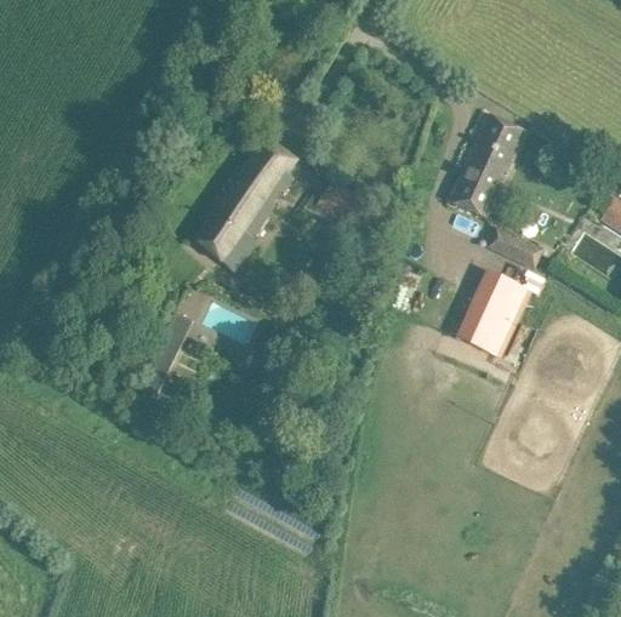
[(486,217),(525,130),(488,113),(448,199),(486,217)]
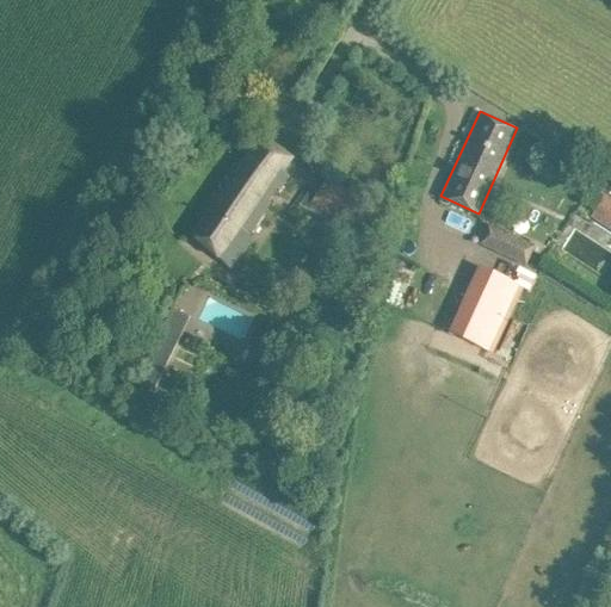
[(282,168),(290,156),(254,131),(185,228),(230,267),(253,236),(248,233),(269,202),(265,199),(275,186),(278,189),(289,174),(282,168)]
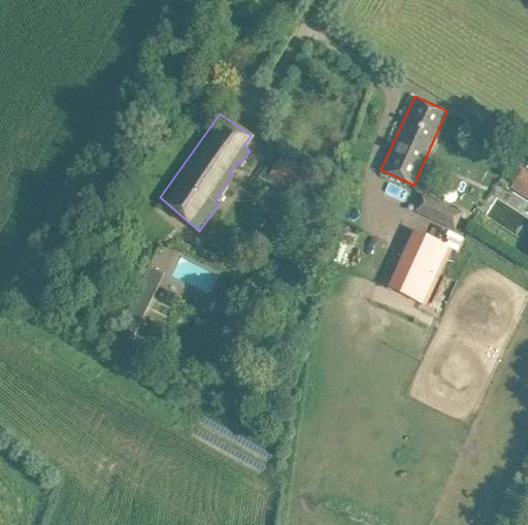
[(315,200),(327,178),(281,153),(268,174),(315,200)]
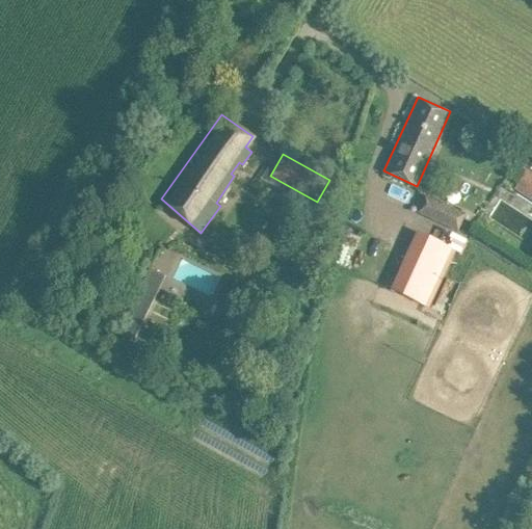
[(515,187),(531,197),(531,169),(528,167),(515,187)]
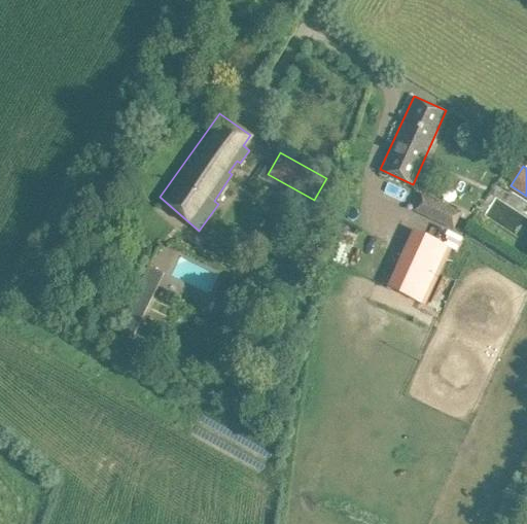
[(421,190),(413,209),(453,228),(462,209),(421,190)]
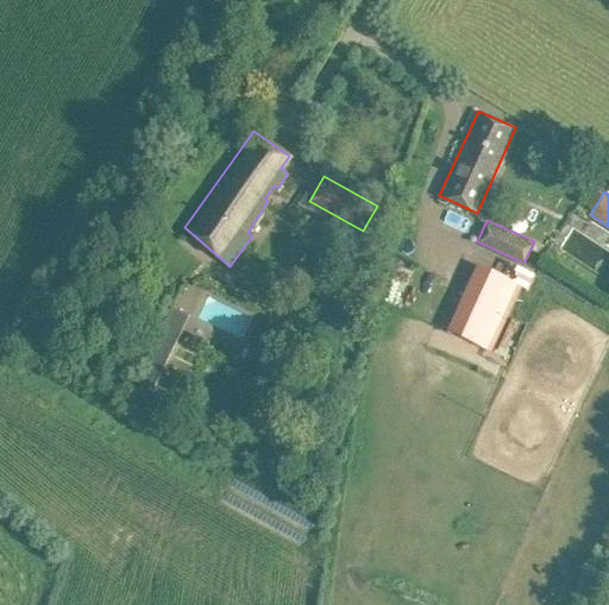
[(518,282),(476,264),(447,331),(489,348),(518,282)]
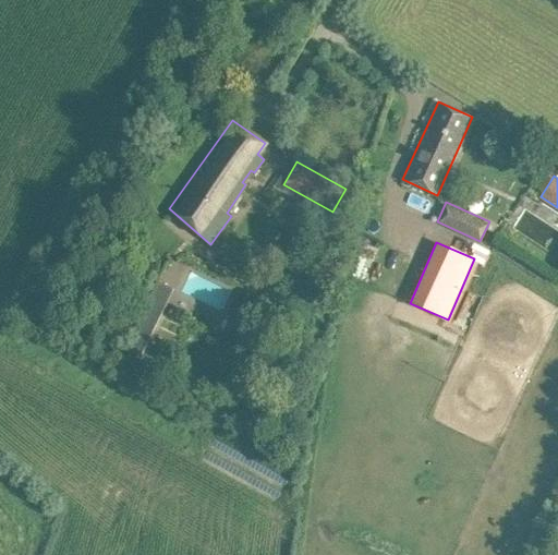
[(146,298),(124,344),(142,352),(165,306),(146,298)]
